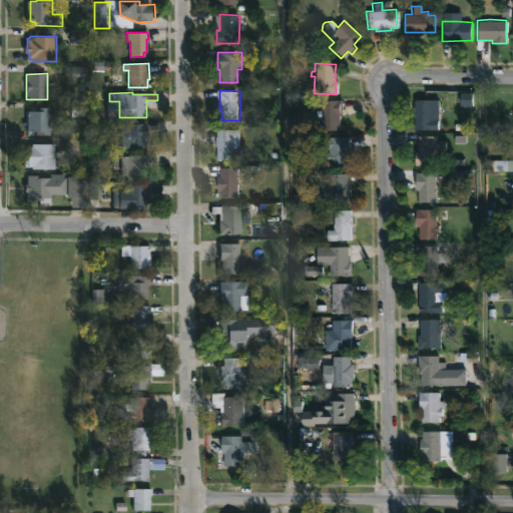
[(437,129),(413,129),(413,99),(437,99),(437,129)]
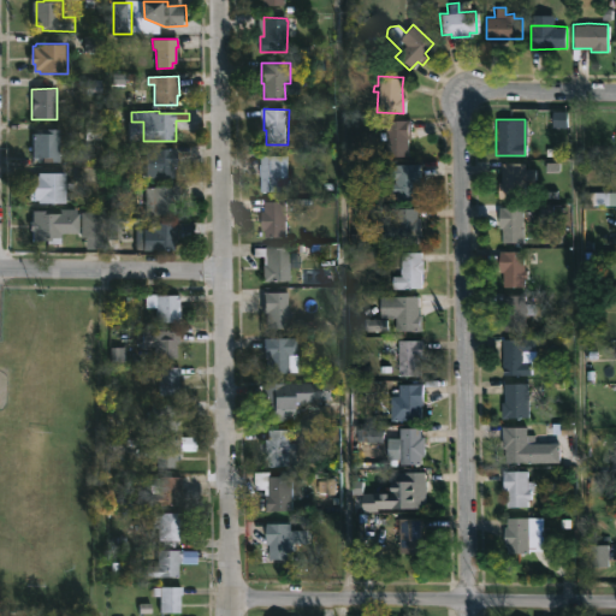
[(409,155),(383,155),(381,120),(408,120),(409,155)]
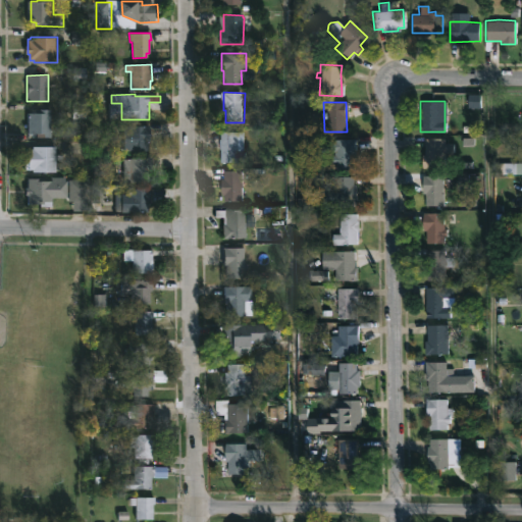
[(50,111),(51,138),(36,138),(36,134),(28,134),(28,113),(32,113),(32,109),(50,109),(50,111)]
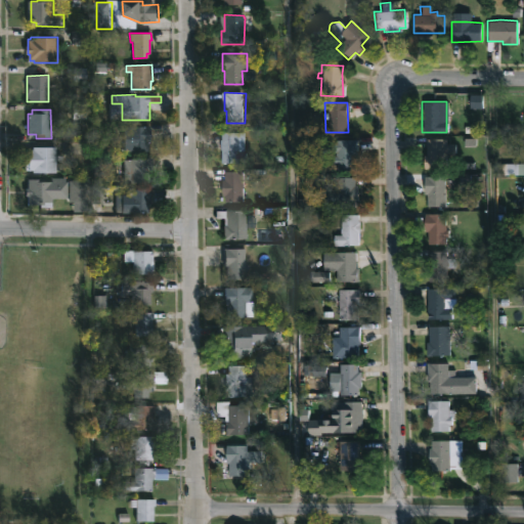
[(149,151),(125,151),(125,127),(151,127),(151,143),(149,143),(149,151)]
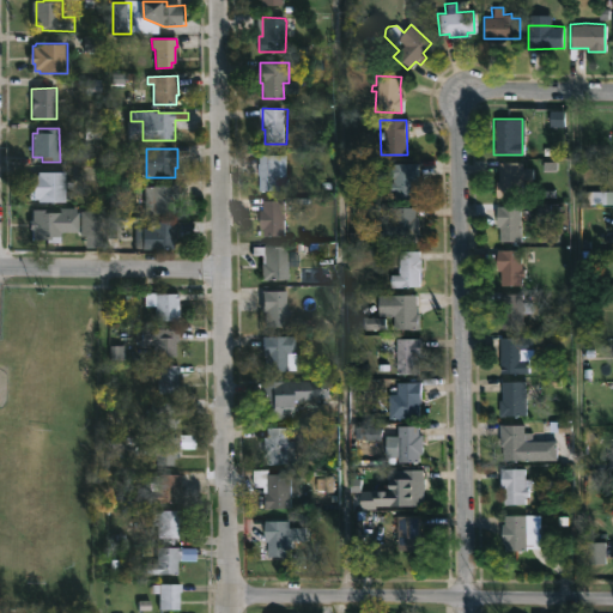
[(286,153),(287,189),(261,190),(261,174),(259,174),(260,155),(286,153)]
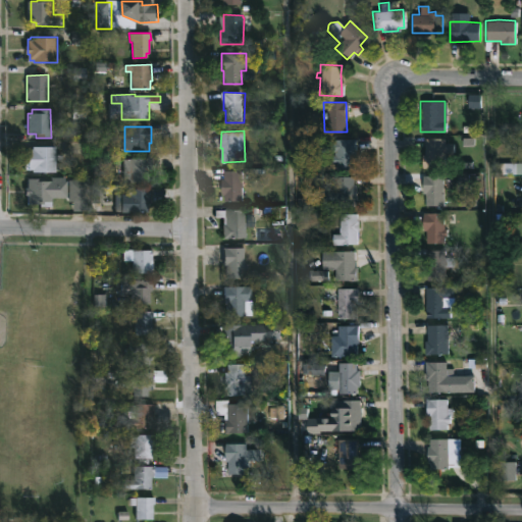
[(353,138),(353,157),(352,157),(352,170),(333,171),(333,163),(330,163),(329,155),(331,155),(331,151),(319,151),(319,142),(329,142),(329,139),(353,138)]
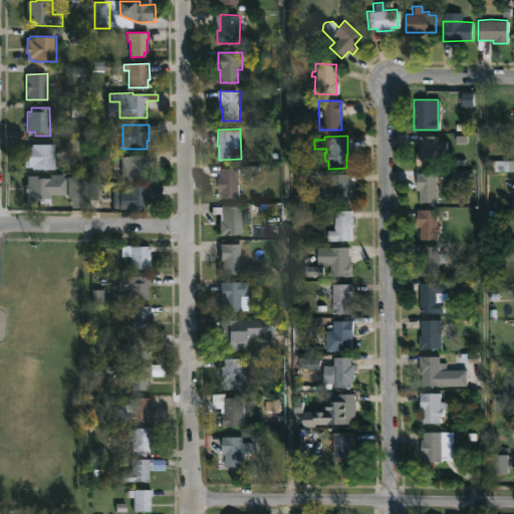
[(437,136),(438,141),(446,141),(447,151),(437,152),(437,164),(417,165),(416,152),(419,152),(418,137),(437,136)]
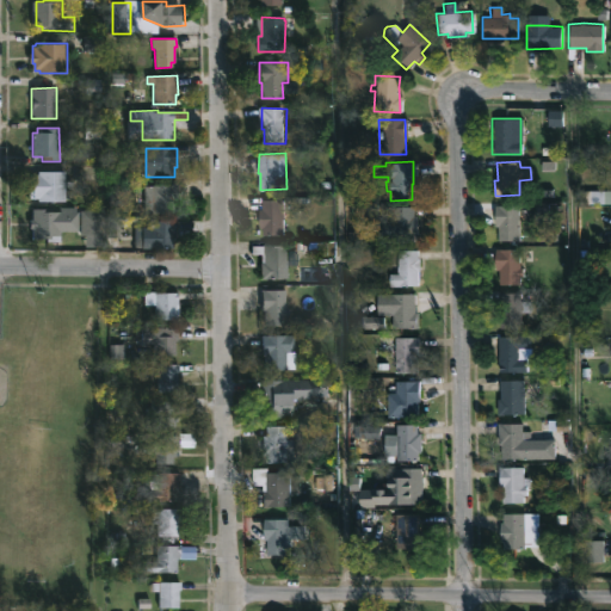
[(63,180),(65,202),(38,202),(38,198),(30,198),(29,174),(37,174),(37,172),(63,171),(63,180)]
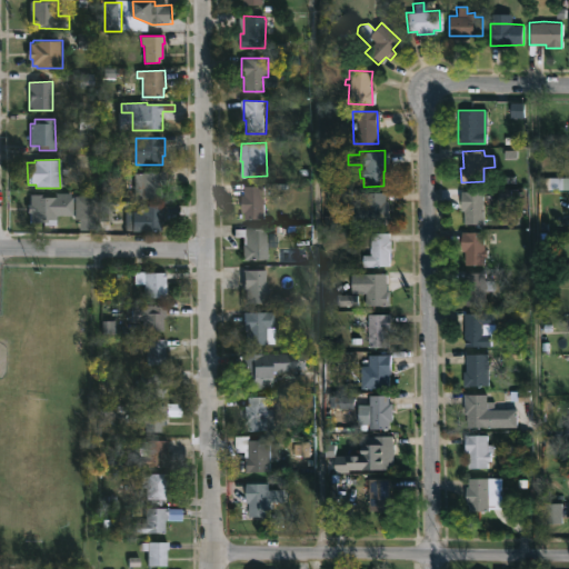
[(166,172),(166,185),(163,185),(163,199),(138,199),(137,173),(166,172)]
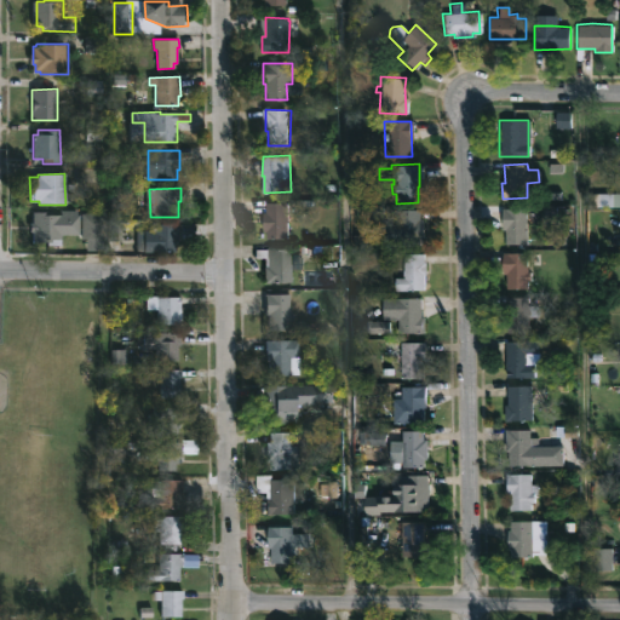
[(292,227),(292,239),(270,239),(270,231),(268,231),(268,211),(270,211),(270,202),(292,202),(292,227)]
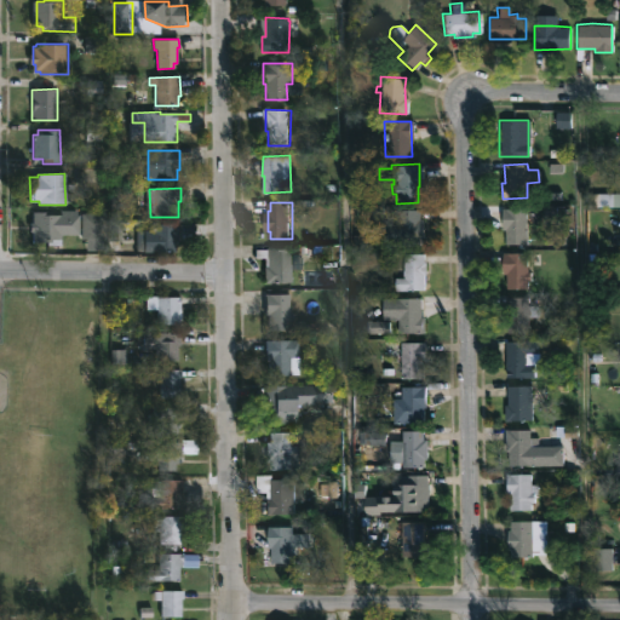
[(526,223),(526,244),(504,244),(504,229),(501,229),(501,208),(526,207),(526,223)]
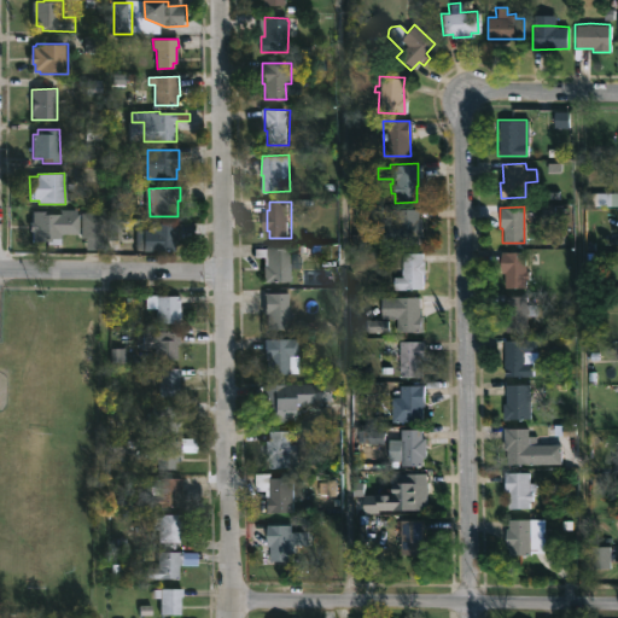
[(418,210),(418,215),(419,215),(420,237),(415,237),(415,244),(380,244),(380,221),(388,220),(386,208),(418,208),(418,210)]
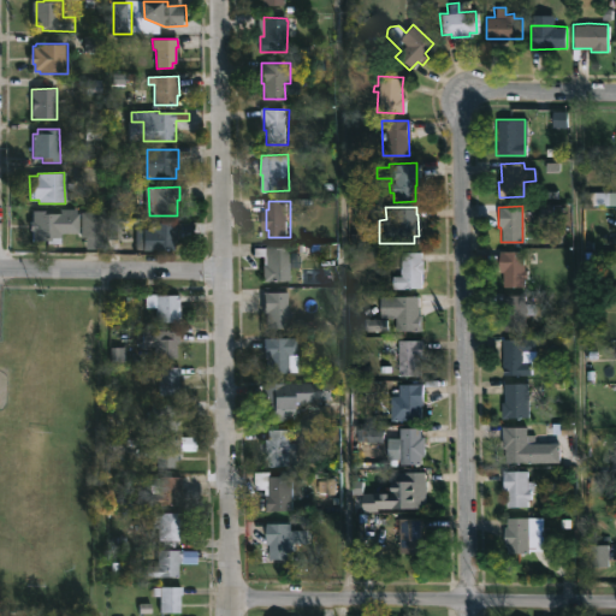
[(63,211),(63,214),(82,214),(82,234),(64,235),(64,244),(51,244),(51,241),(36,241),(36,231),(33,231),(33,221),(35,221),(35,211),(63,211)]
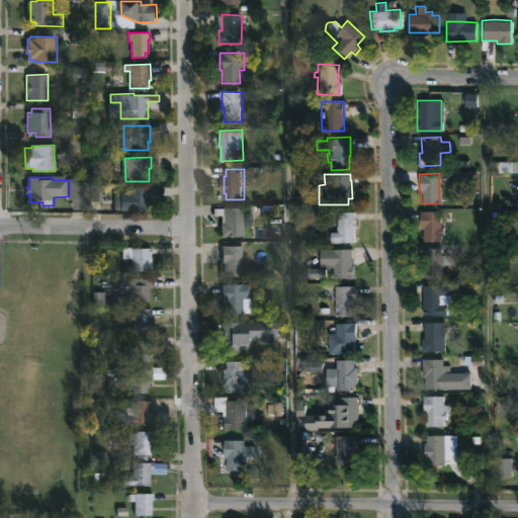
[(73,200),(70,200),(70,178),(90,179),(90,200),(73,200)]
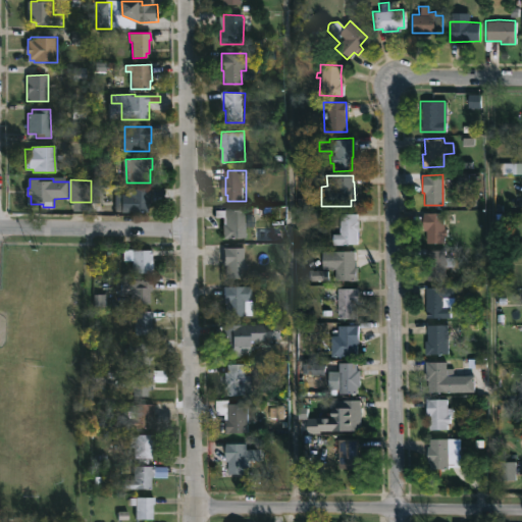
[(153,191),(152,204),(150,204),(150,212),(123,211),(123,196),(132,196),(132,188),(138,188),(138,190),(153,191)]
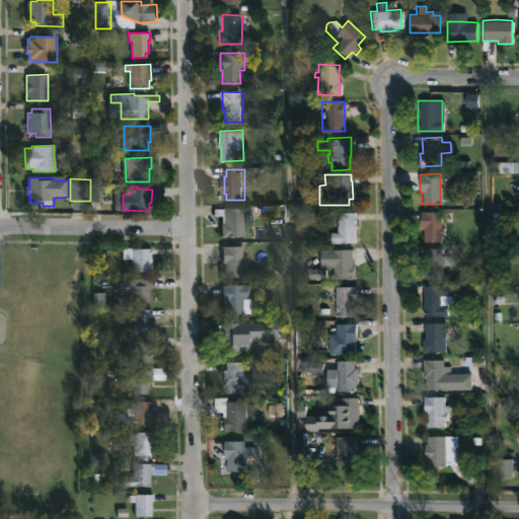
[(245,208),(245,216),(253,216),(253,221),(246,221),(245,237),(225,237),(223,235),(224,216),(216,216),(216,209),(245,208)]
